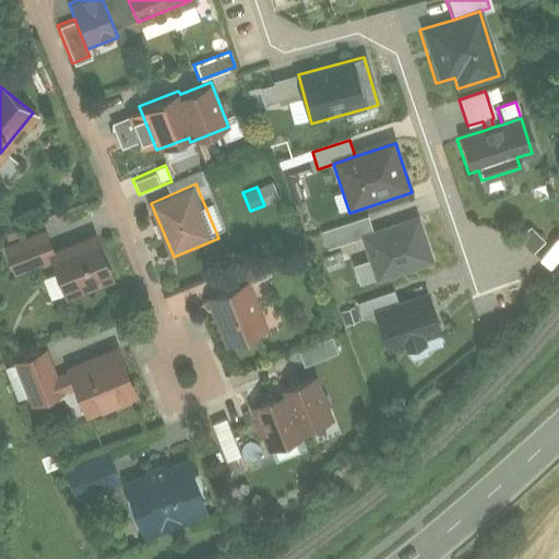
[(360,236),(373,232),(368,217),(322,233),(329,249),(361,238),(360,236)]
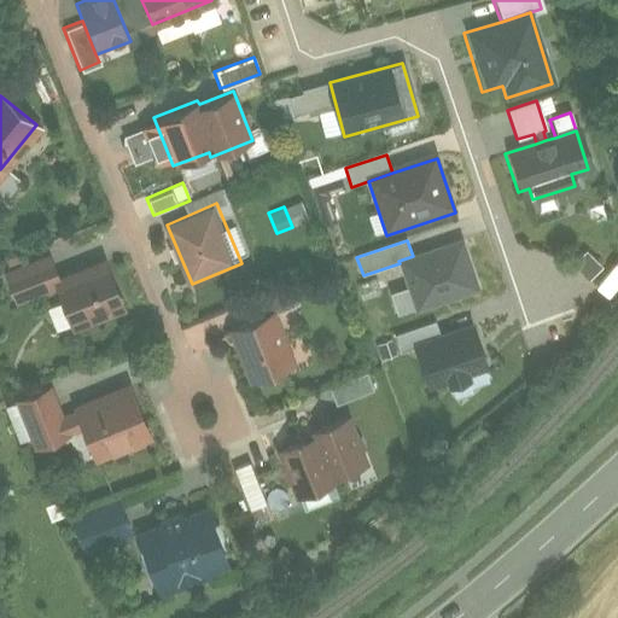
[(413,256),(398,261),(400,263),(415,312),(478,291),(462,240),(413,256)]
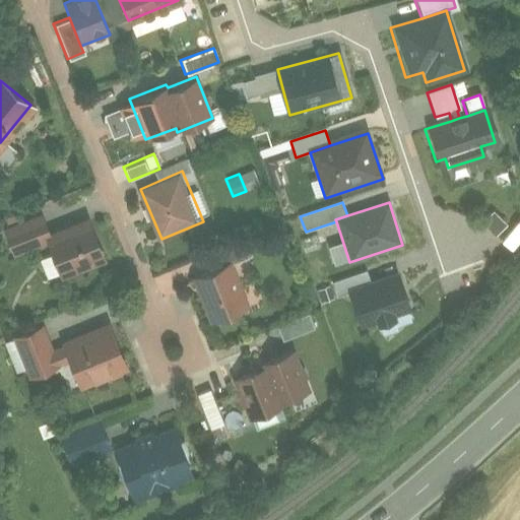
[(490,208),(480,220),(496,232),(505,219),(490,208)]
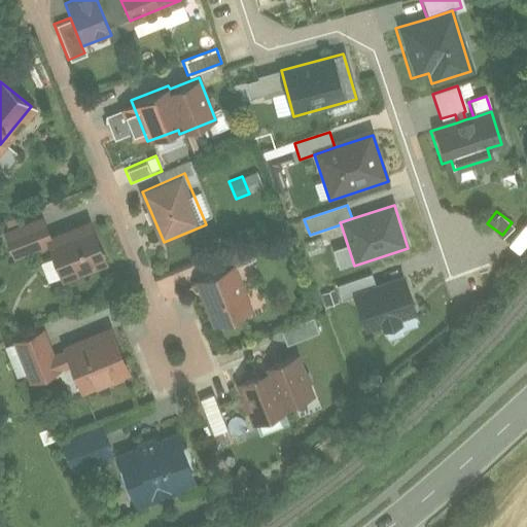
[(12,261),(48,247),(62,281),(106,264),(89,220),(50,236),(43,216),(1,234),(12,261)]
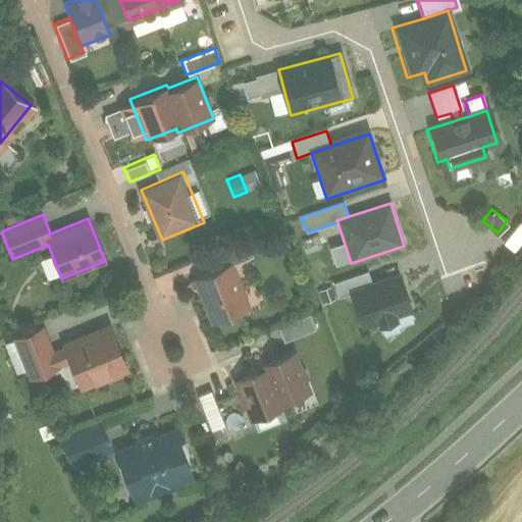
[(513,247),(521,235),(521,220),(518,217),(502,239),(513,247)]
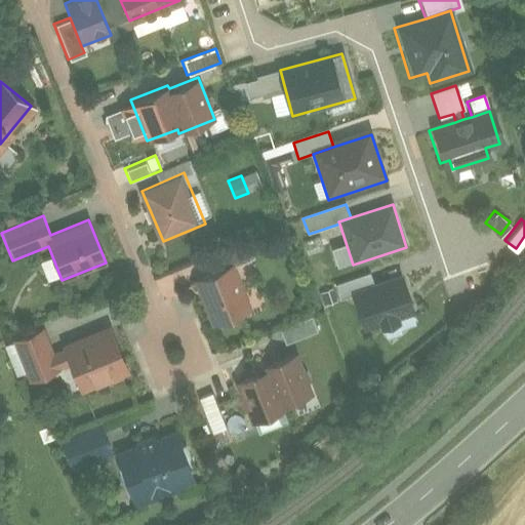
[(206,256),(213,273),(233,265),(248,258),(241,242),(206,256)]
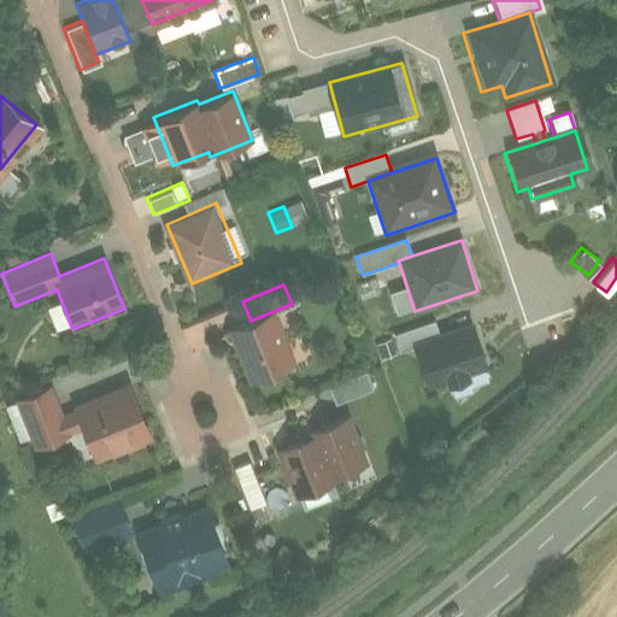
[(251,321),(223,333),(245,383),(297,362),(274,311),(251,321)]
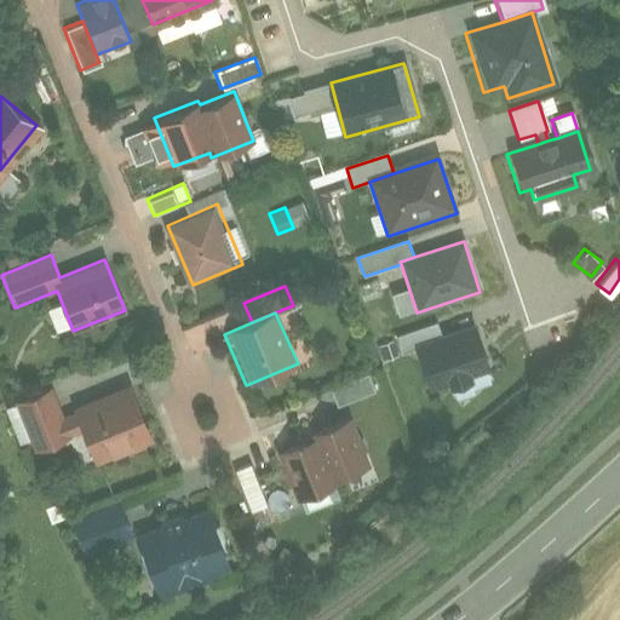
[(414,350),(442,342),(437,323),(395,337),(401,354),(414,350)]
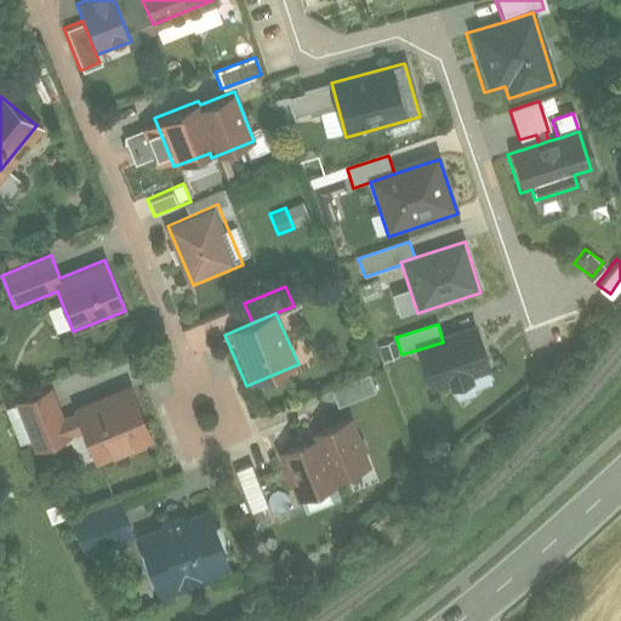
[(443,342),(415,351),(427,391),(450,385),(451,391),(473,385),(472,377),(489,372),(478,331),(443,342)]
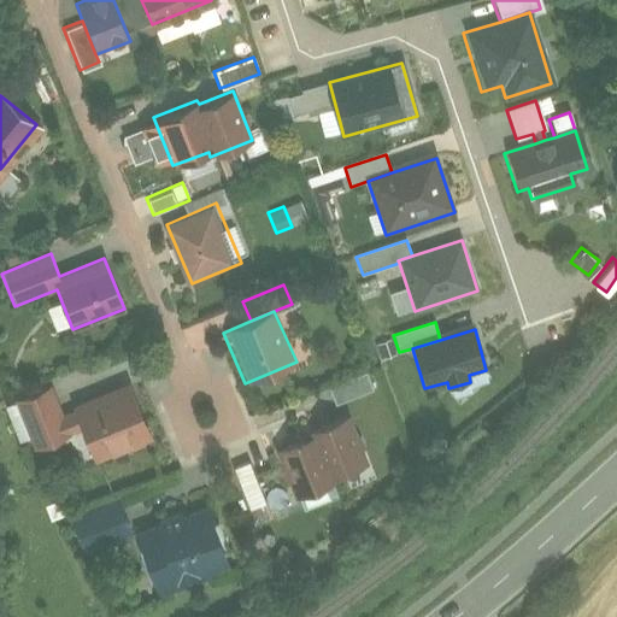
[(364,372),(328,387),(334,404),(370,388),(364,372)]
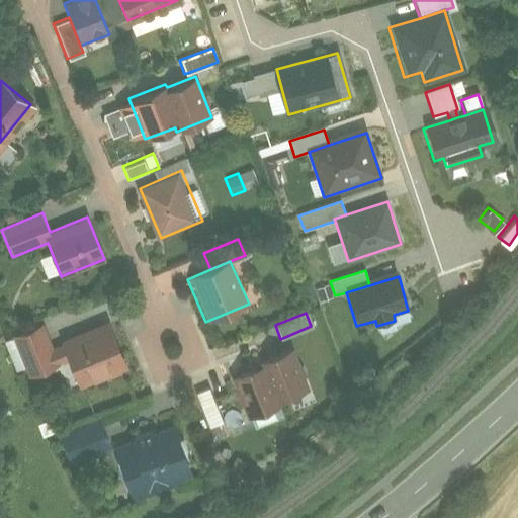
[(59,364),(70,389),(126,364),(106,318),(59,338),(61,343),(52,346),(59,364)]
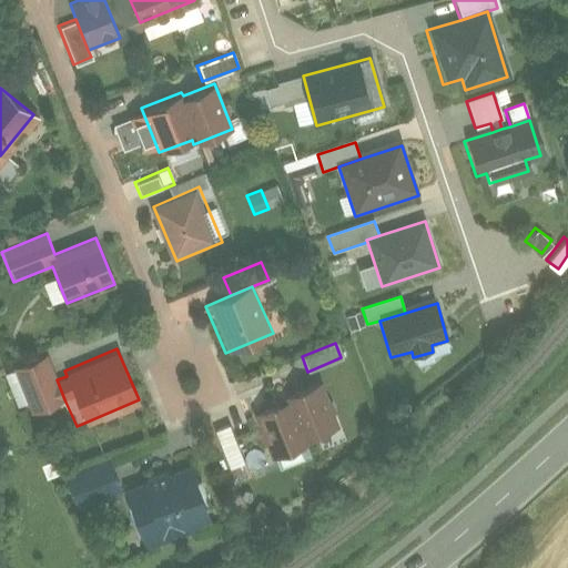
[(31,414),(64,399),(57,379),(46,353),(11,367),(31,414)]
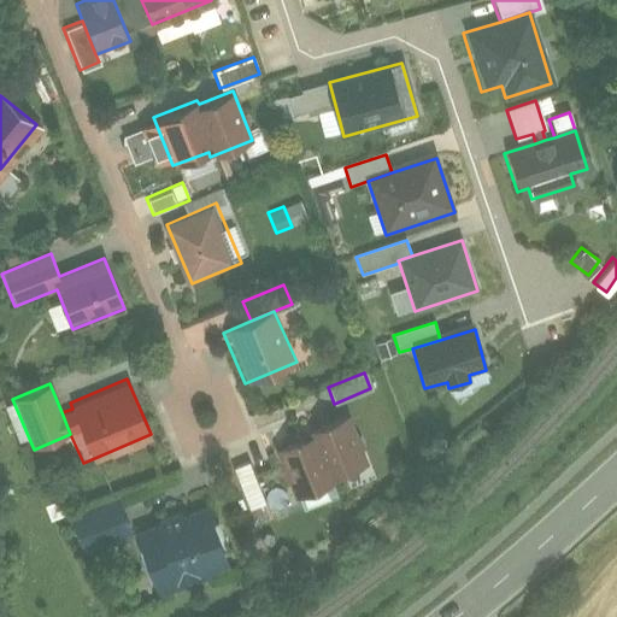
[(368,460),(348,412),(307,429),(310,434),(271,450),(291,495),(334,479),(333,475),(368,460)]
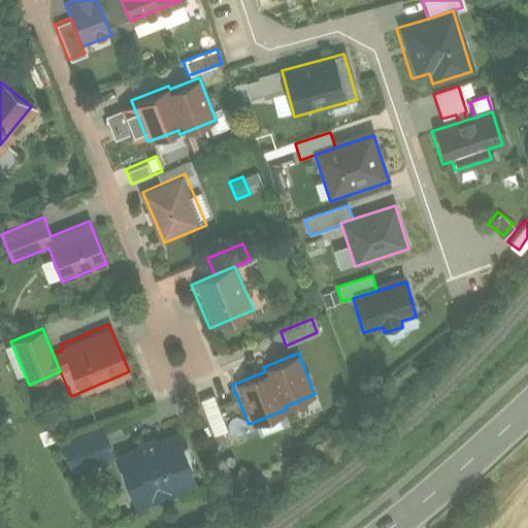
[(240,449),(227,417),(211,423),(226,456),(240,449)]
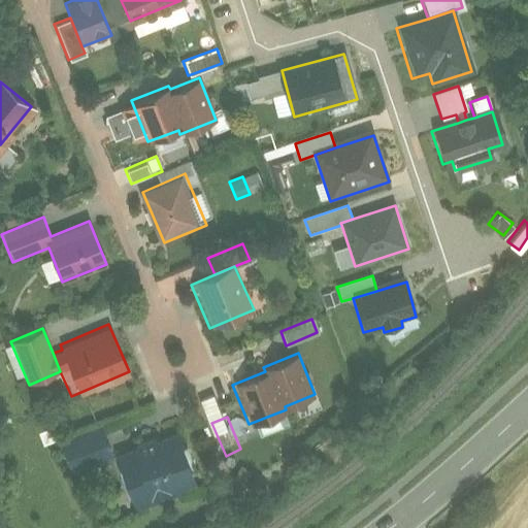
[(42,446),(58,439),(60,438),(53,421),(35,427),(42,446)]
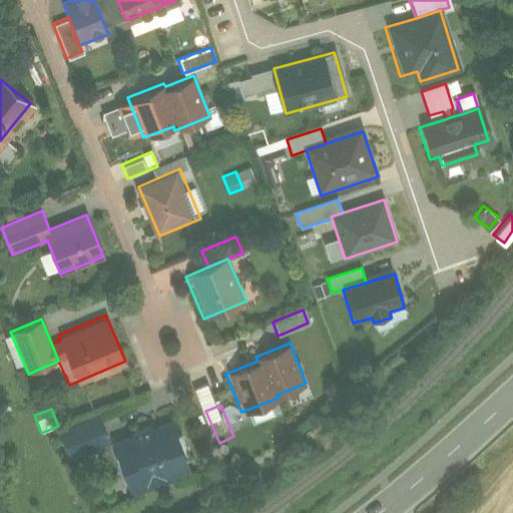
[(68,457),(108,441),(96,411),(58,426),(56,427),(68,457)]
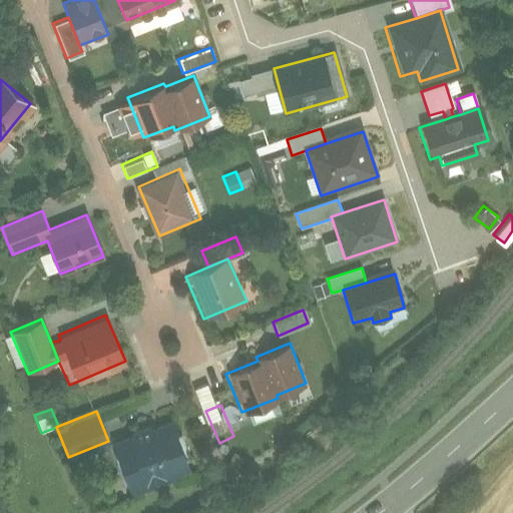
[(111,440),(130,492),(189,470),(170,418),(151,425),(150,420),(127,429),(128,433),(111,440)]
